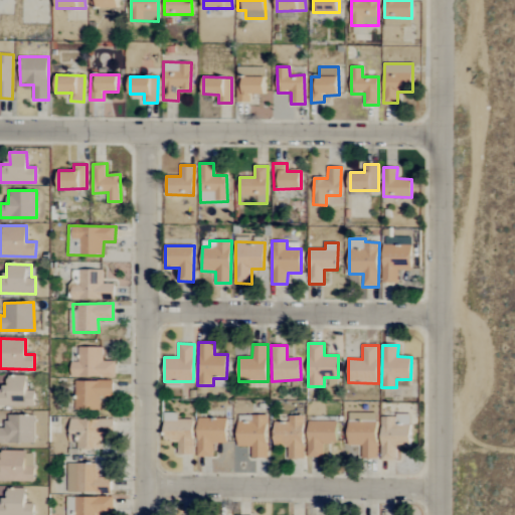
[(104,348),(72,348),(71,376),(115,377),(116,361),(103,361),(104,348)]
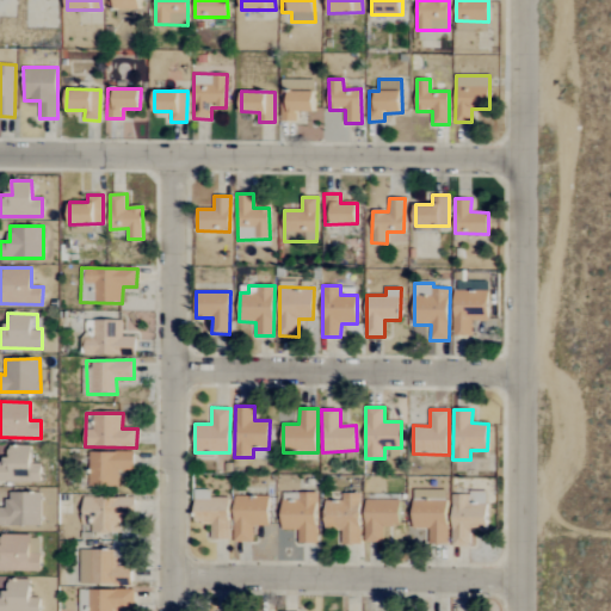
[(31,446),(6,446),(6,463),(0,462),(0,481),(41,482),(41,464),(31,464),(31,446)]
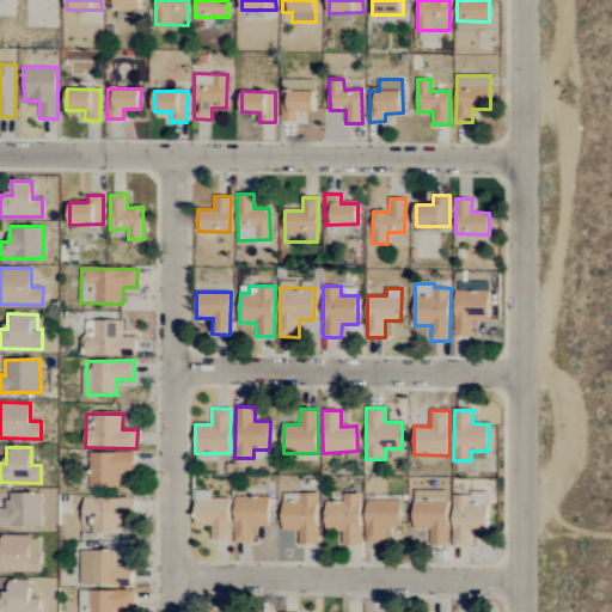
[(90,488),(118,488),(118,471),(134,471),(134,453),(89,453),(90,488)]
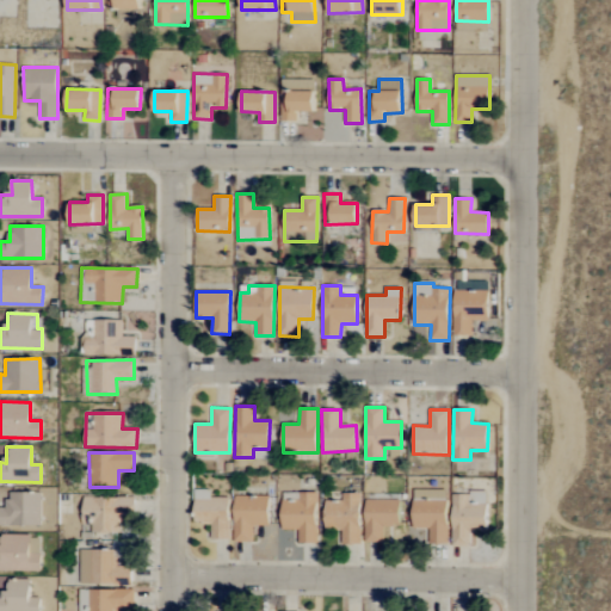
[(211,498),(211,491),(195,491),(195,523),(211,523),(211,539),(229,539),(229,498),(211,498)]
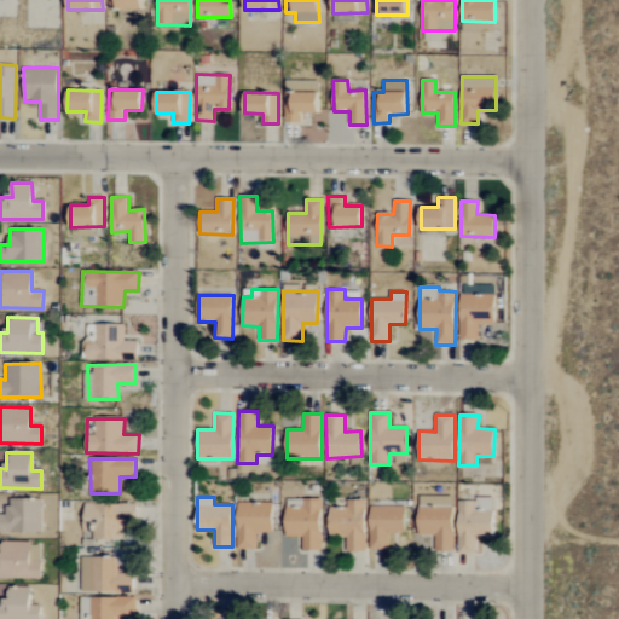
[(444,497),(420,497),(418,536),(434,536),(434,551),(453,551),(453,507),(444,507),(444,497)]
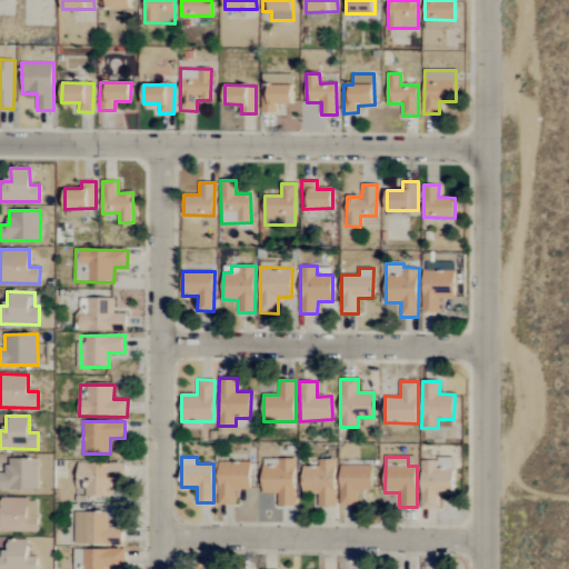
[(0,472),(0,489),(39,489),(38,458),(7,459),(7,472),(0,472)]
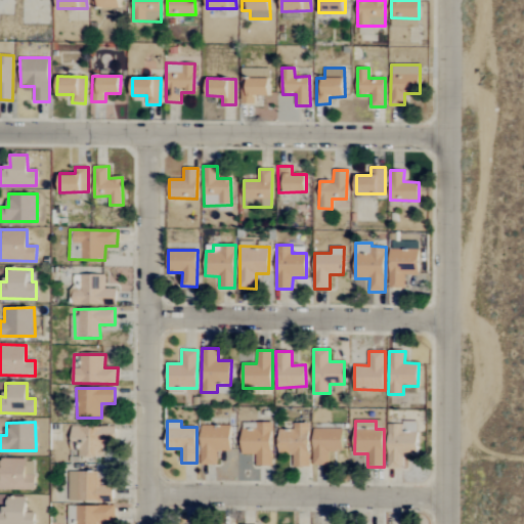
[(242,454),(256,454),(256,466),(272,466),(272,423),(254,423),(254,429),(242,429),(242,454)]
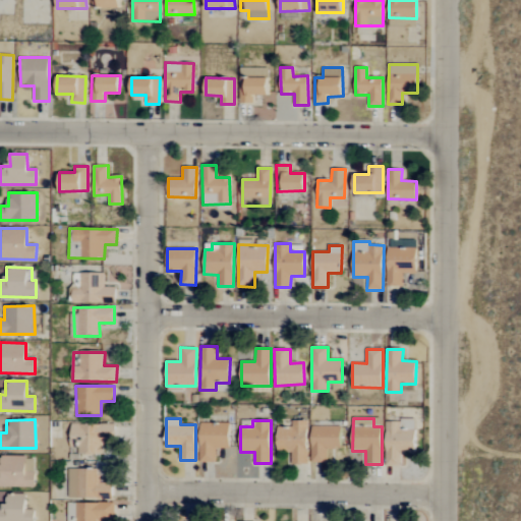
[(291,464),(307,464),(306,420),(292,420),(292,427),(277,427),(277,452),(291,452),(291,464)]
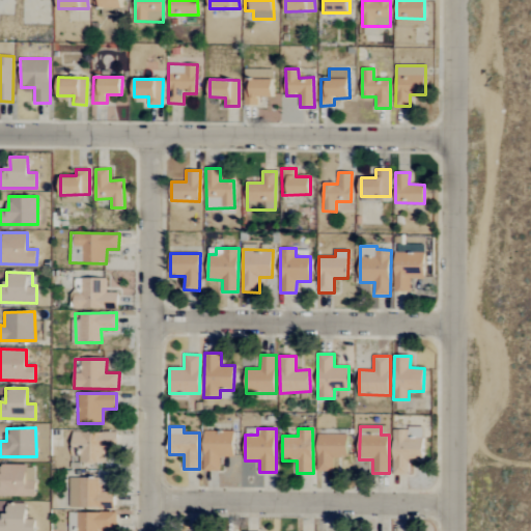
[(203,471),(221,472),(221,456),(233,457),(233,431),(204,430),(203,471)]
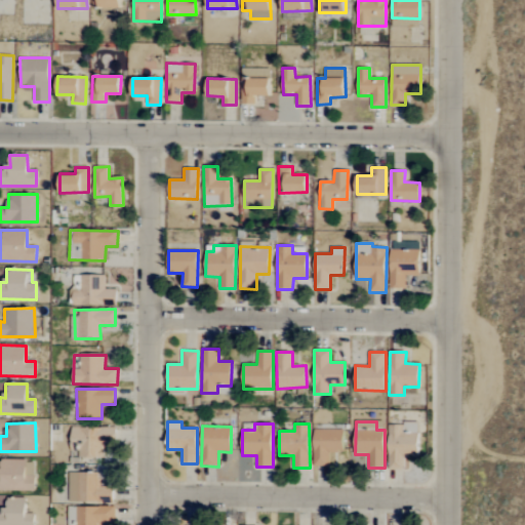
[(403,434),(403,426),(390,426),(389,470),(405,470),(405,456),(418,456),(419,434),(403,434)]
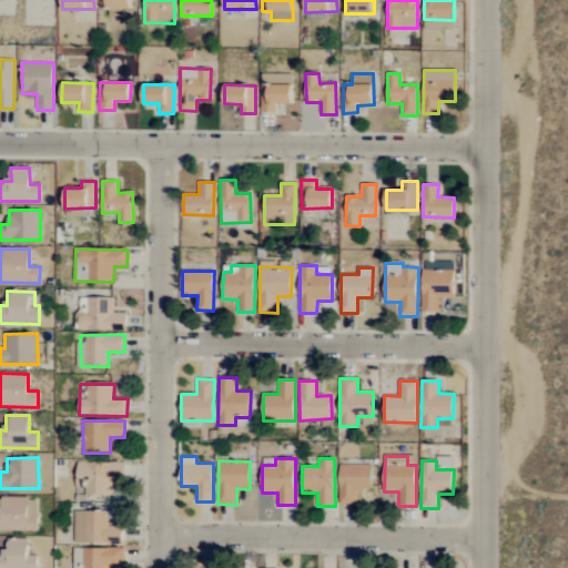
[(112,495),(112,479),(124,479),(124,462),(77,462),(77,488),(85,488),(85,495),(112,495)]
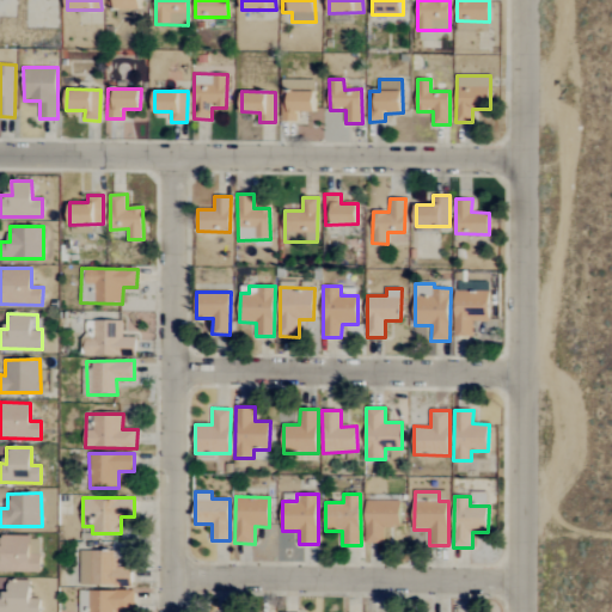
[(401,501),(367,501),(366,543),(384,544),(385,527),(401,528),(401,501)]
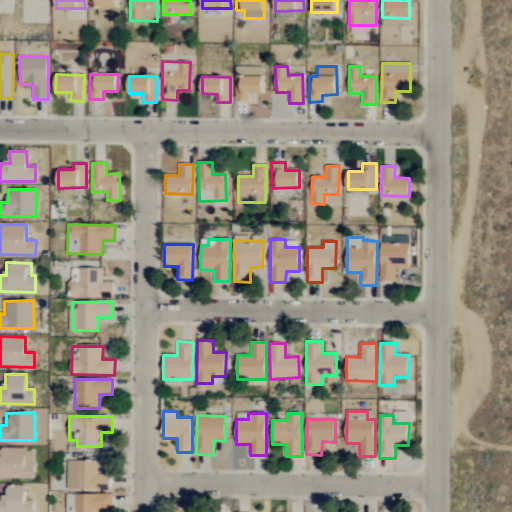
[(0,478),(33,479),(34,449),(0,448),(0,478)]
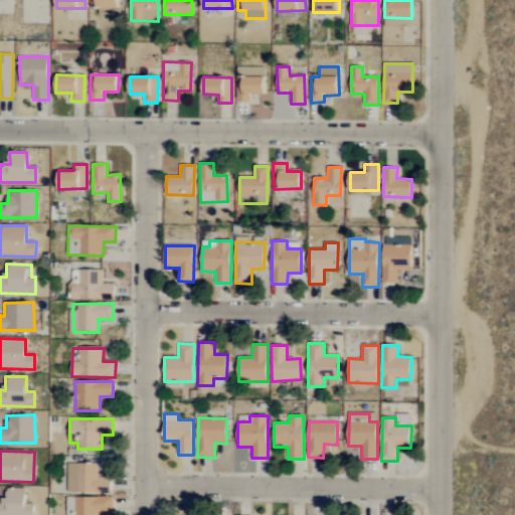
[(97,464),(67,464),(66,492),(111,493),(111,478),(97,478),(97,464)]
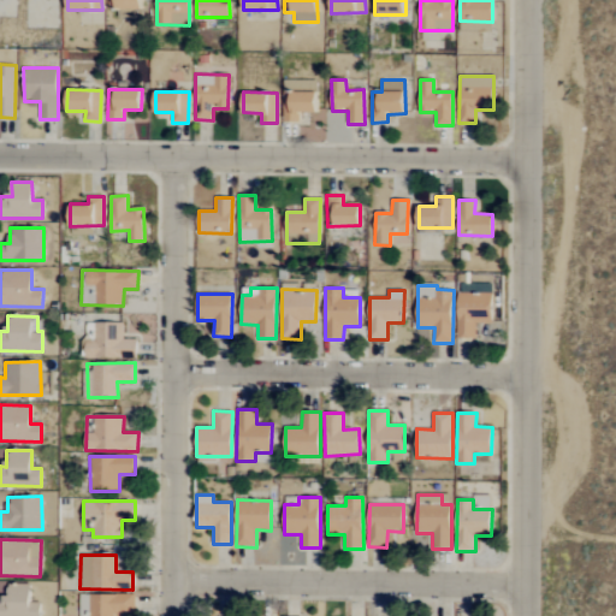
[(0,615),(39,615),(40,603),(29,603),(30,585),(6,584),(5,602),(0,600),(0,615)]
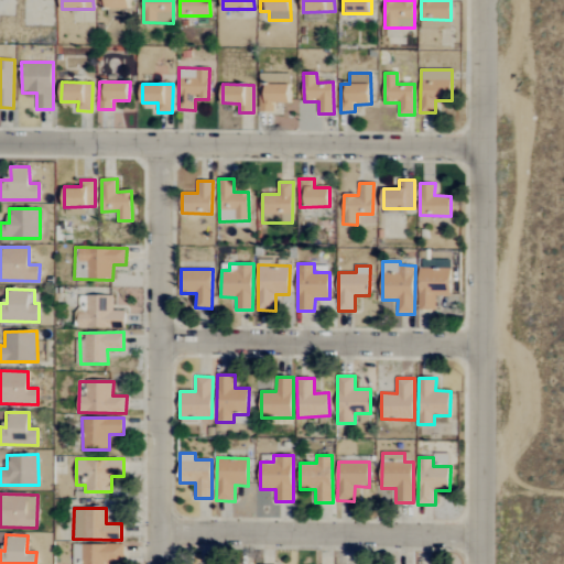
[(123,544),(73,545),(72,563),(107,563),(108,561),(123,561),(123,544)]
